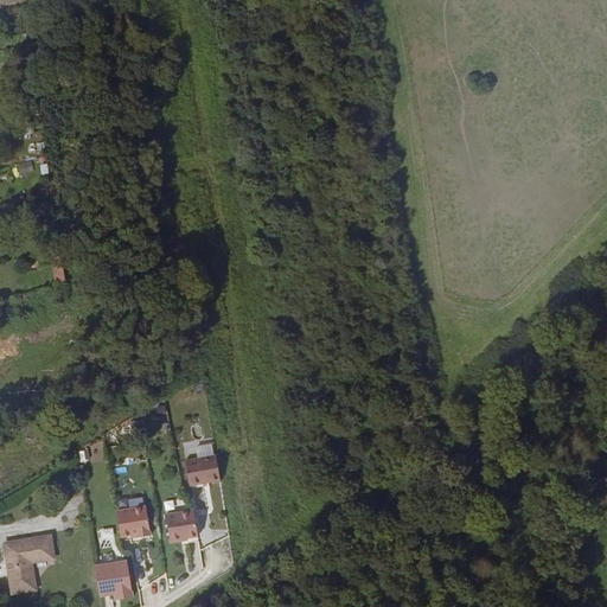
[(29,161),(14,164),(17,178),(31,176),(29,161)]
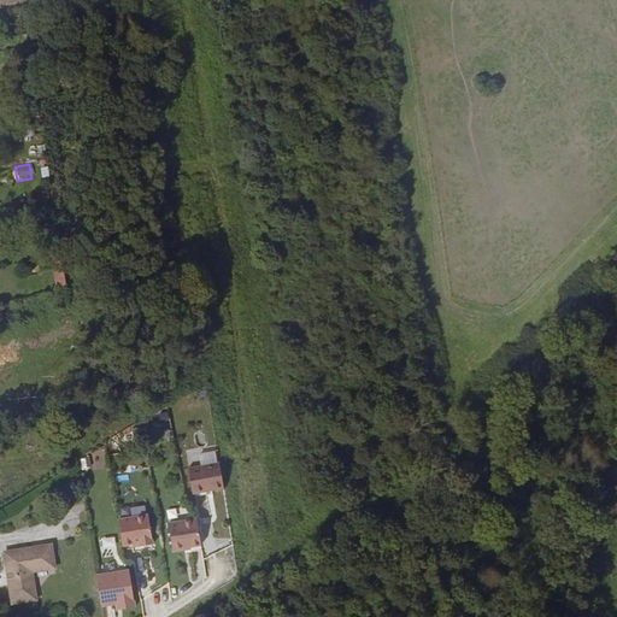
[(54,260),(58,280),(66,278),(63,258),(54,260)]
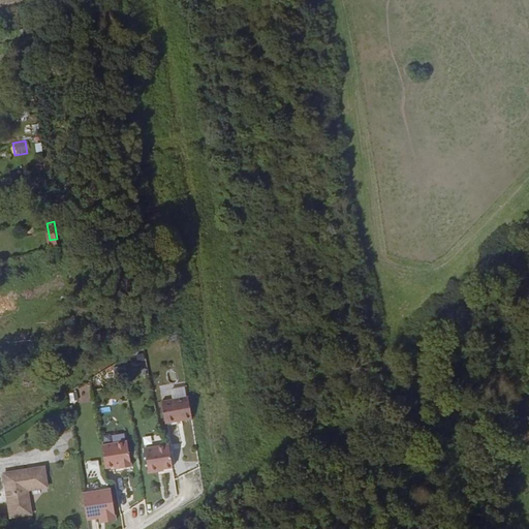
[(191,397),(162,401),(165,426),(195,422),(191,397)]
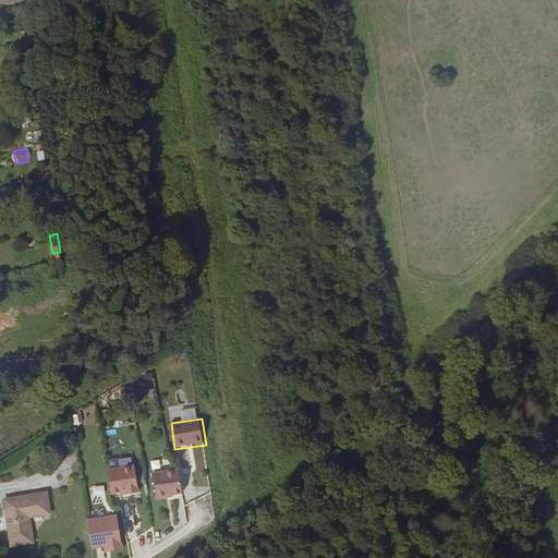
[(159,459),(150,461),(153,470),(161,468),(159,459)]
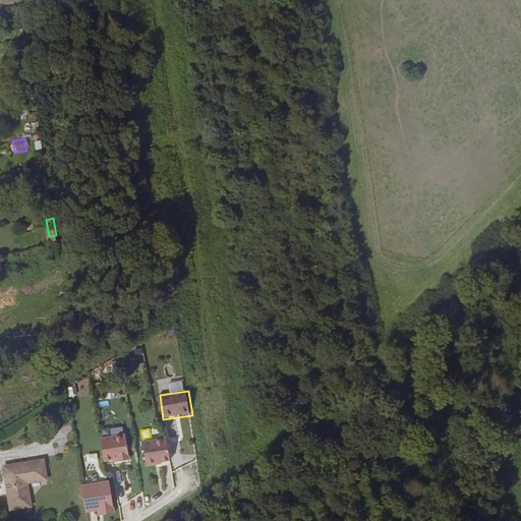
[(130,460),(126,435),(100,441),(105,462),(118,459),(118,462),(130,460)]
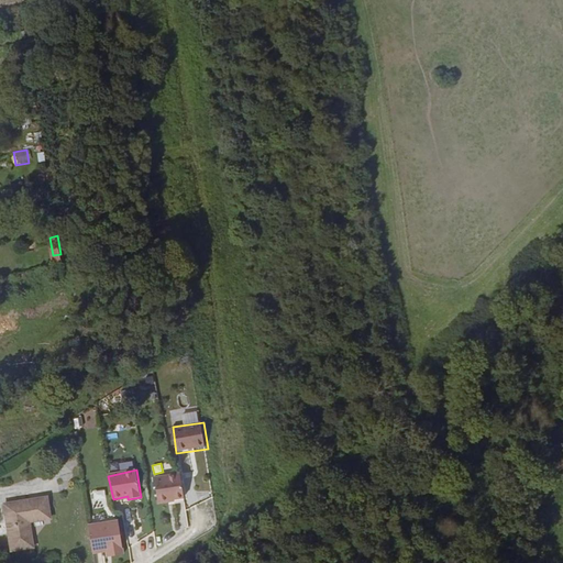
[(187,498),(183,473),(155,478),(159,505),(174,503),(174,500),(187,498)]
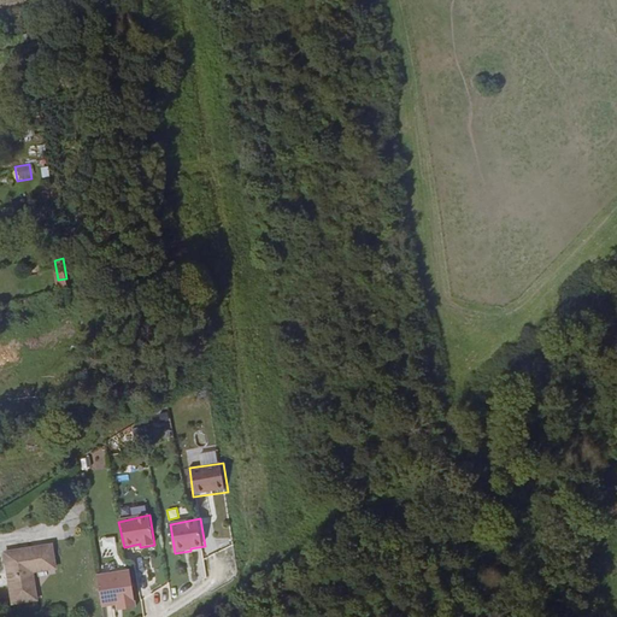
[(101,550),(115,547),(113,538),(100,540),(101,550)]
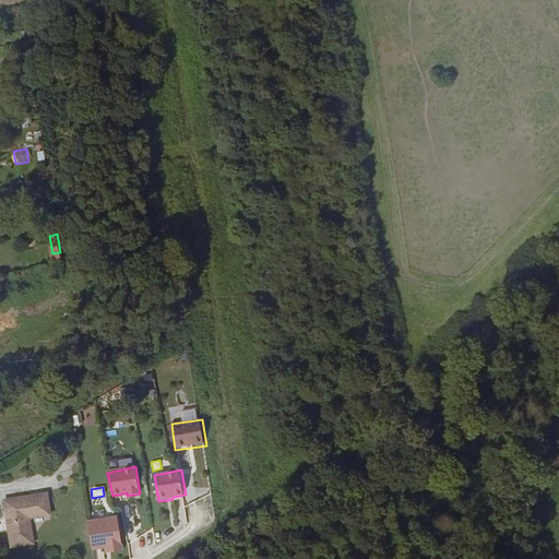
[(55,514),(54,494),(11,498),(14,544),(36,542),(35,516),(55,514)]
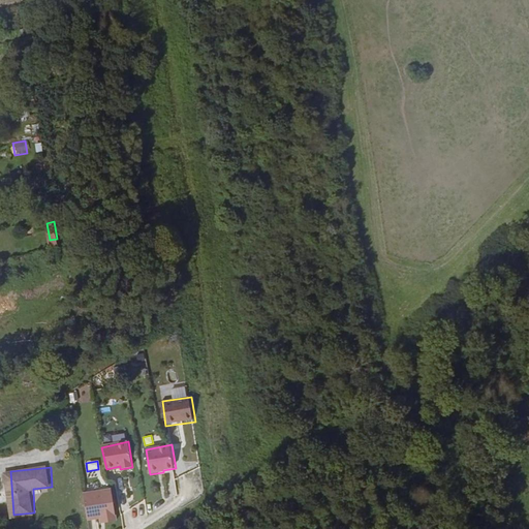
[(111,490),(83,495),(87,521),(103,518),(104,524),(116,522),(111,490)]
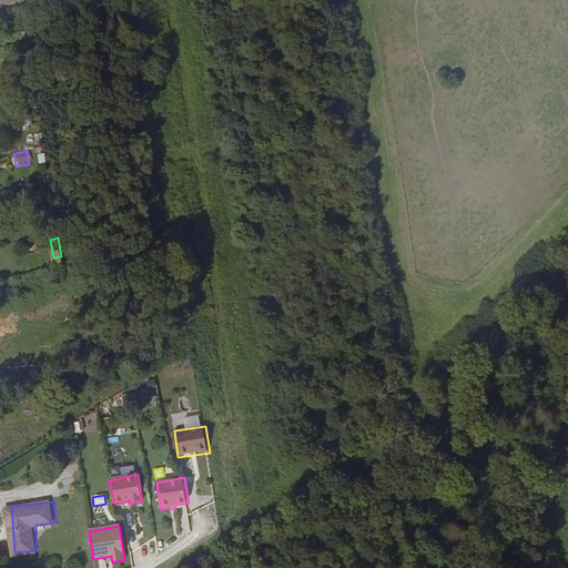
All buildings are outlined.
